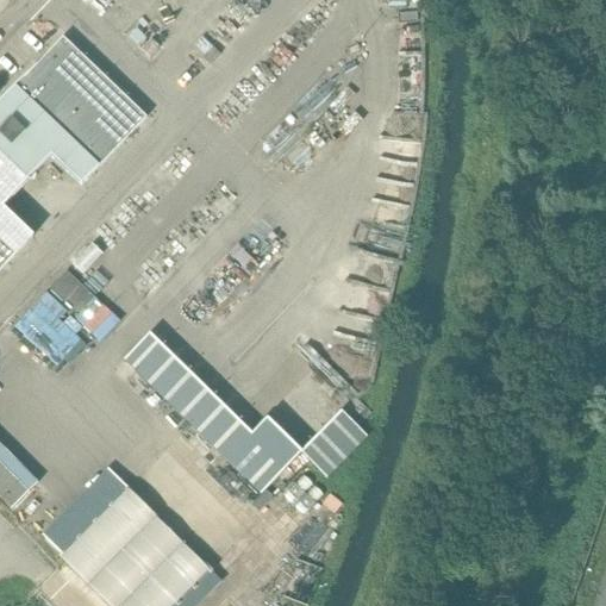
[(0,100),(0,272),(36,233),(6,205),(54,154),(85,183),(150,114),(66,35),(39,62),(39,61),(0,101),(0,100)]
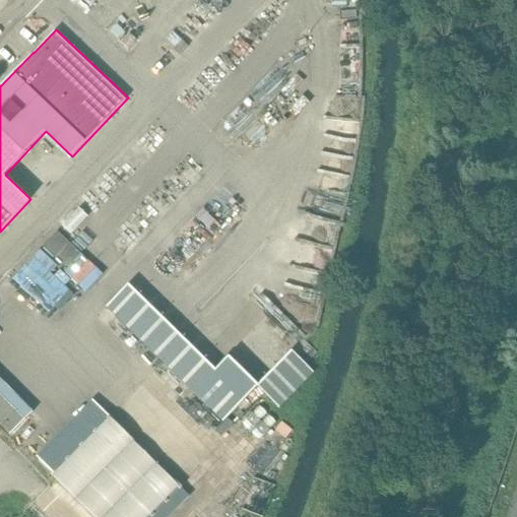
[(87,288),(104,272),(59,230),(47,243),(55,250),(63,241),(77,254),(65,267),(87,288)]
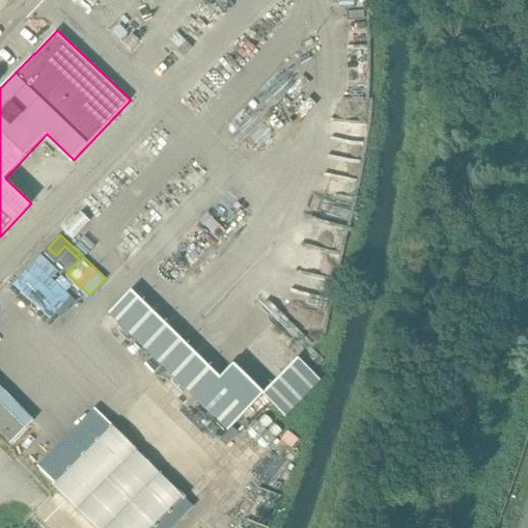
[(17,280),(52,313),(78,286),(42,253),(17,280)]
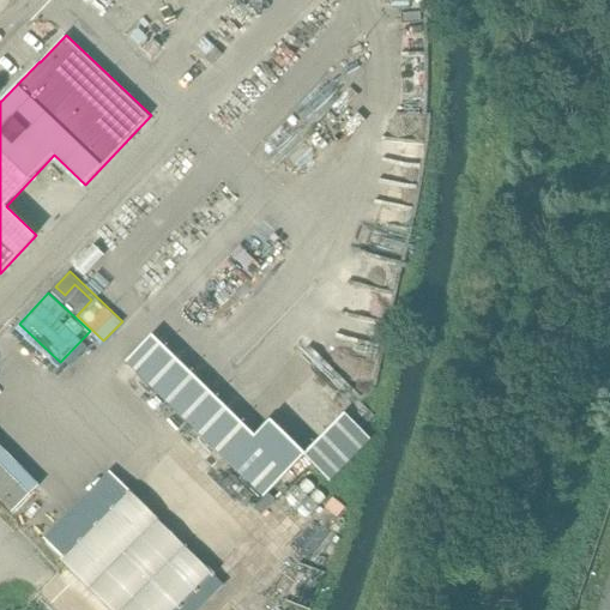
[(266,417),(252,432),(150,333),(124,360),(263,495),(303,453),(266,417)]
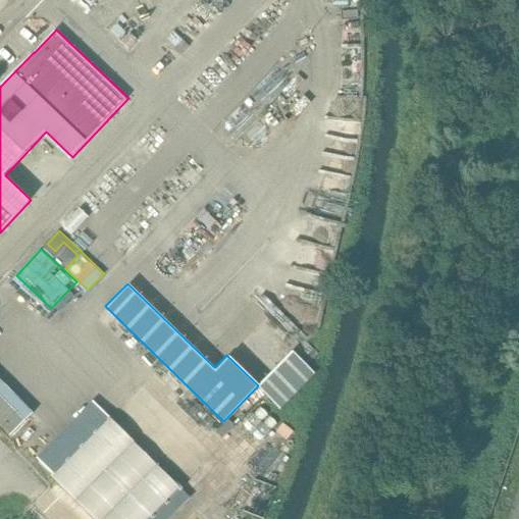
[(291,349),(257,385),(281,408),(315,371),(291,349)]
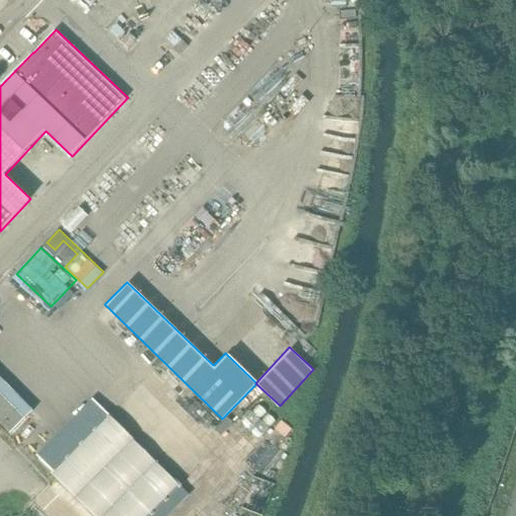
[(0,424),(10,434),(34,409),(0,375),(0,424)]
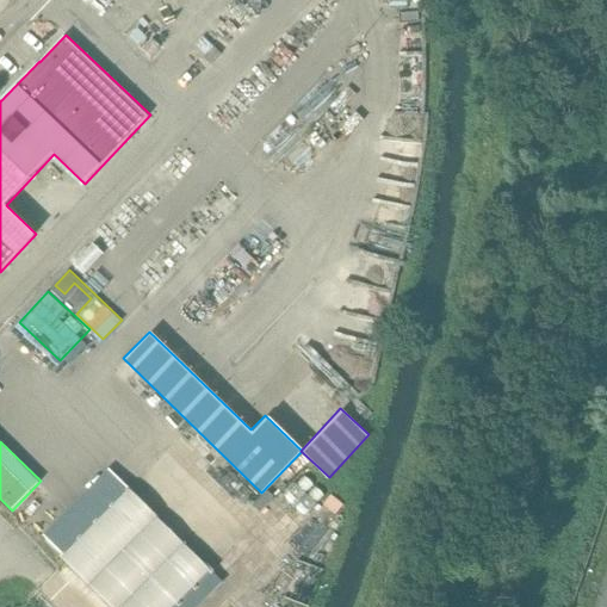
[(109,466),(38,534),(110,606),(196,606),(222,582),(109,466)]
